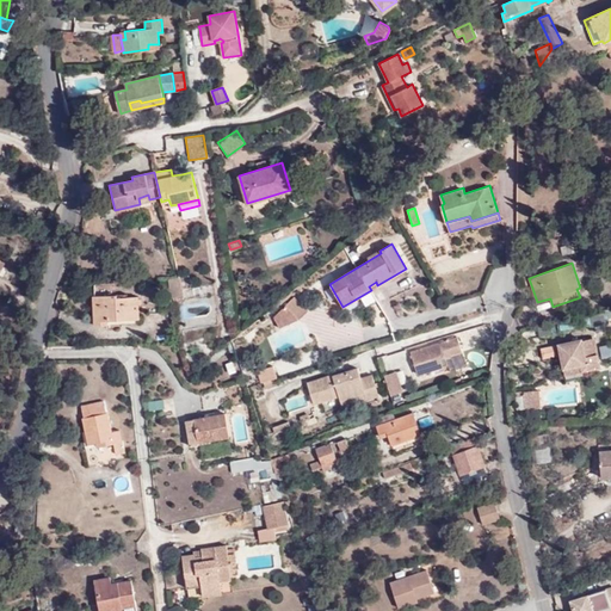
[(168,279),(171,297),(183,296),(180,278),(168,279)]
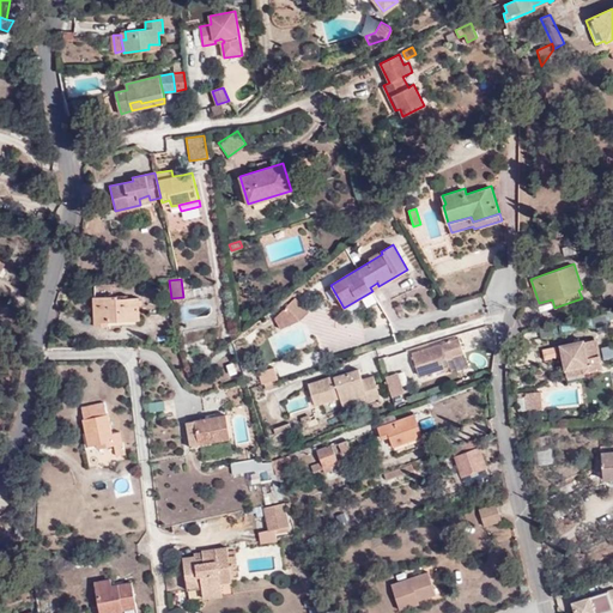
[(108,321),(139,320),(138,297),(116,298),(116,295),(93,297),(95,326),(108,326),(108,321)]
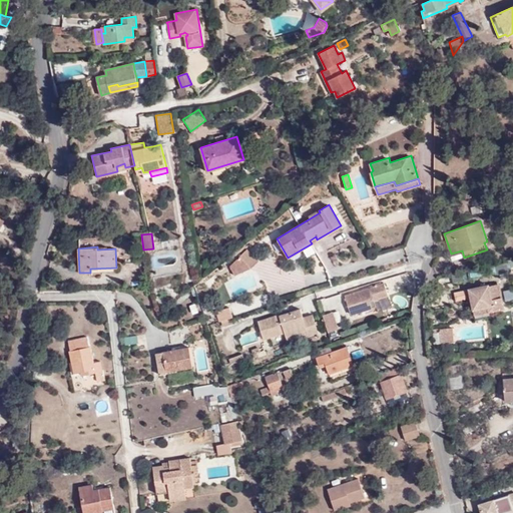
[(240,258),(250,269),(259,261),(247,249),(239,257),(240,258)]
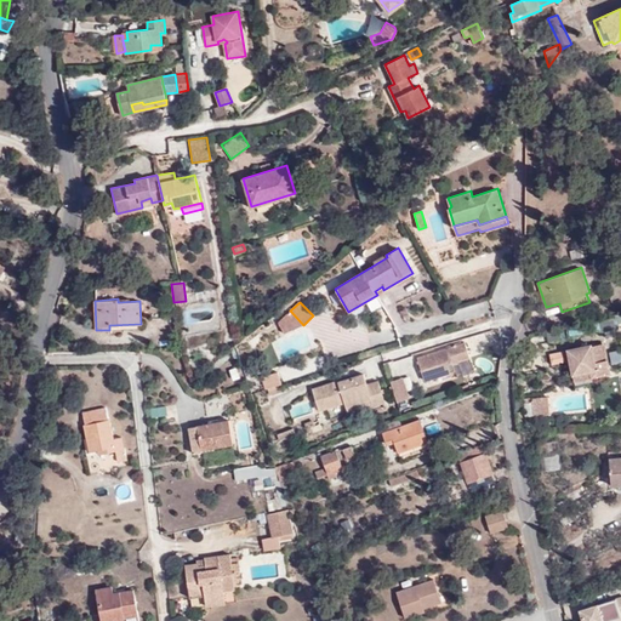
[(284,334),(303,325),(291,312),(279,323),(284,334)]
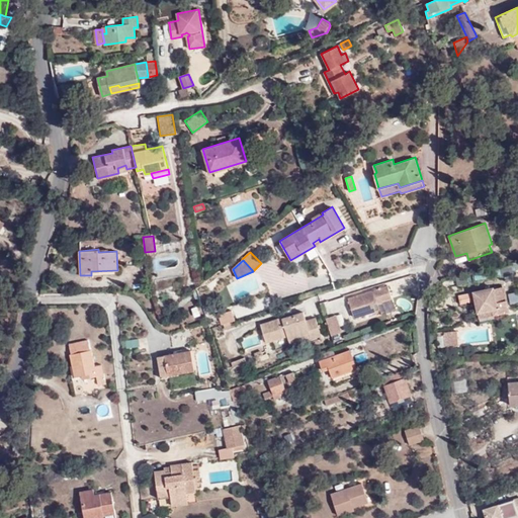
[(379,310),(377,303),(393,298),(389,286),(378,289),(378,288),(372,289),(372,291),(349,298),(355,318),(379,310)]
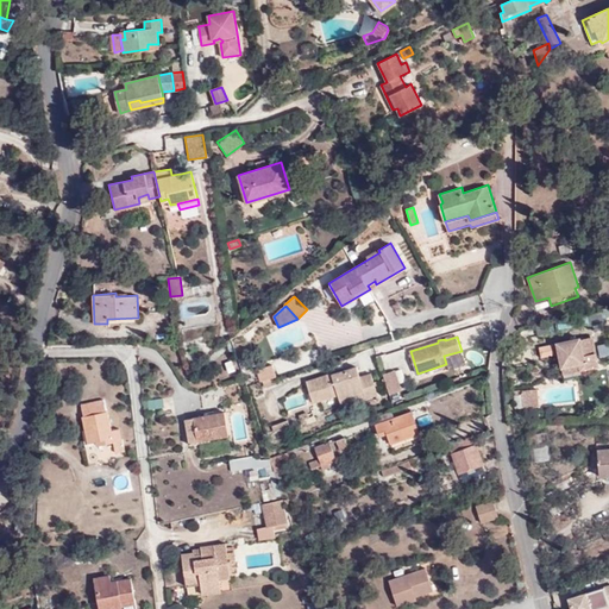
[(578,363),(581,369),(598,365),(592,337),(581,339),(581,338),(552,343),(554,353),(558,353),(560,366),(578,363)]
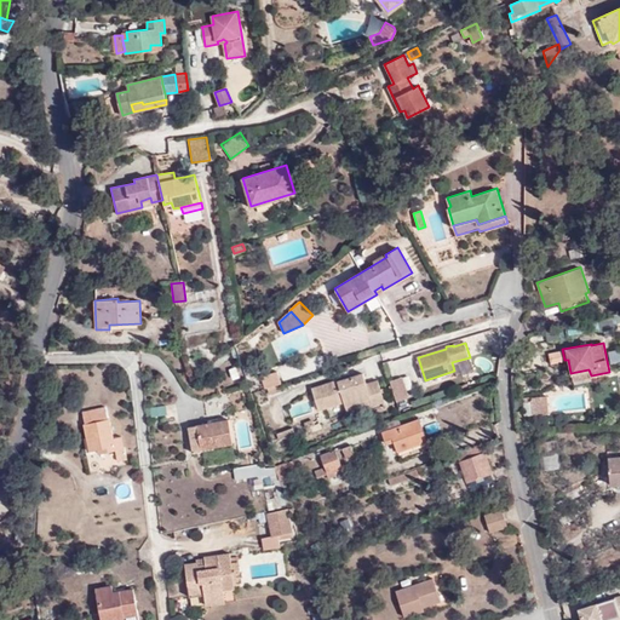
[(533,344),(521,348),(520,356),(534,355),(533,344)]
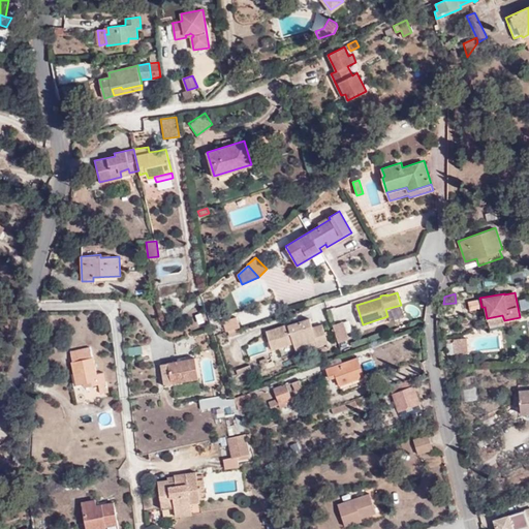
[(489,323),(504,320),(502,315),(487,318),(489,323)]
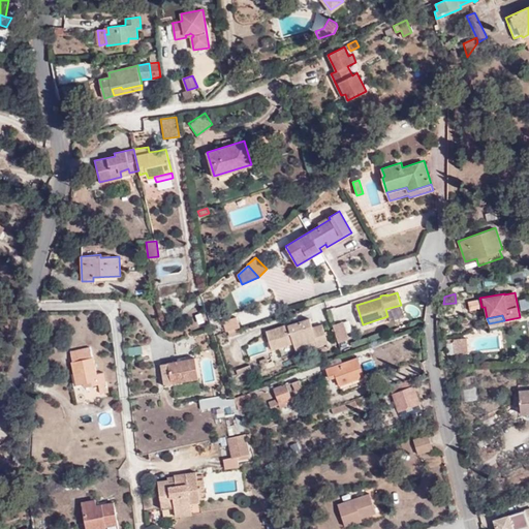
[(239,328),(241,328),(239,317),(224,321),(227,332),(228,331),(239,328)]
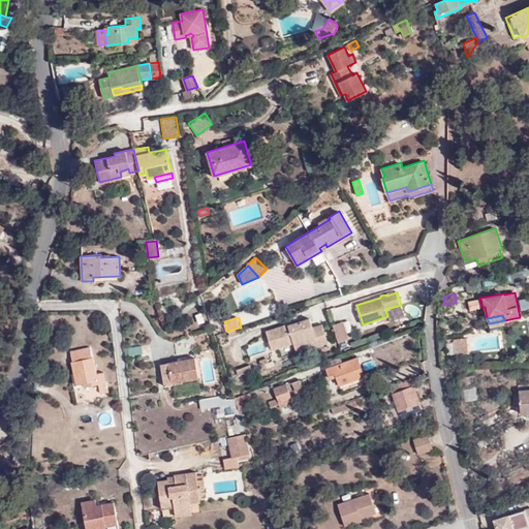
[(316,340),(317,346),(328,343),(322,324),(313,328),(310,319),(294,323),(296,327),(289,329),(289,325),(288,324),(267,331),(272,349),(293,342),(294,346),(316,340)]
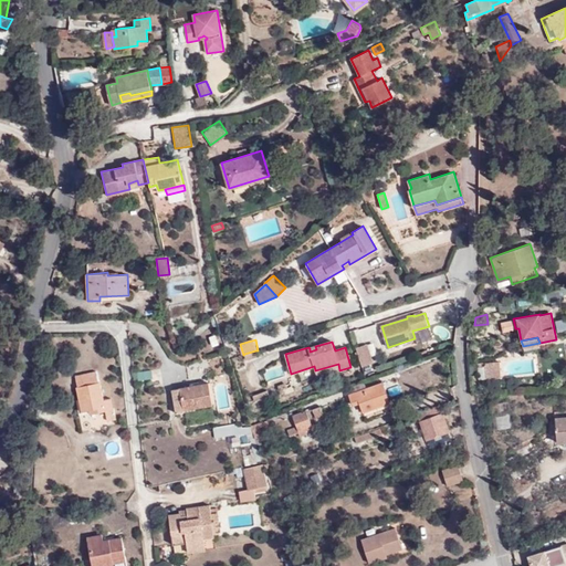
[(368,344),(357,347),(364,366),(374,363),(368,344)]
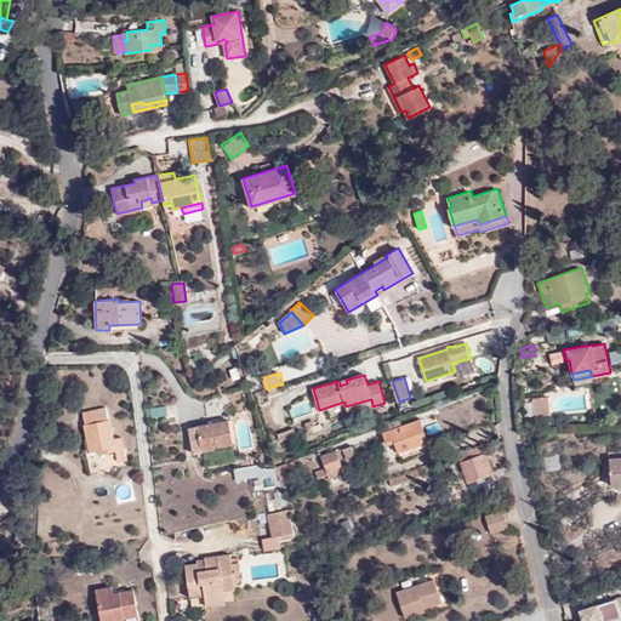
[(280,385),(268,388),(271,397),(283,393),(280,385)]
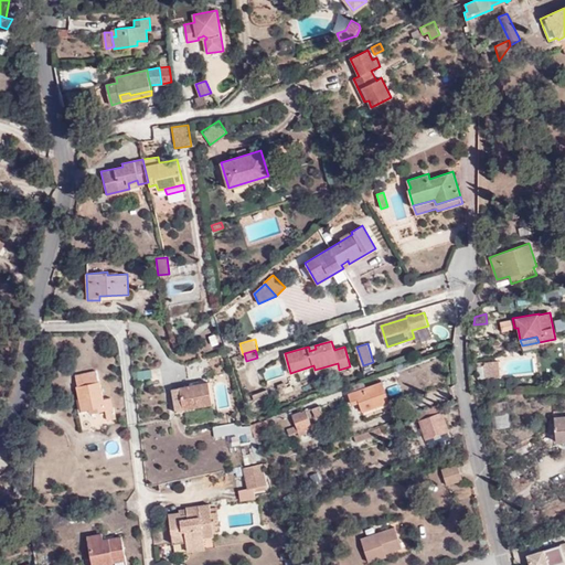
[(484,364),(486,376),(494,376),(494,375),(493,361),(480,361),(481,364),(484,364)]
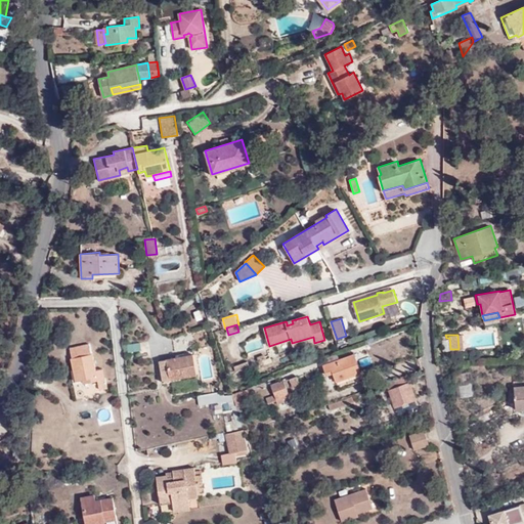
[(294,349),(314,343),(313,337),(292,343),(294,349)]
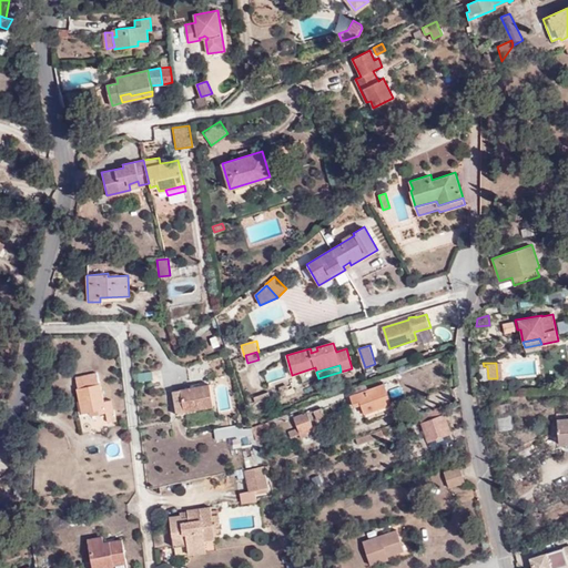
[(98,414),(104,412),(114,409),(112,399),(104,401),(101,383),(99,384),(97,372),(75,376),(82,412),(97,408),(98,414)]
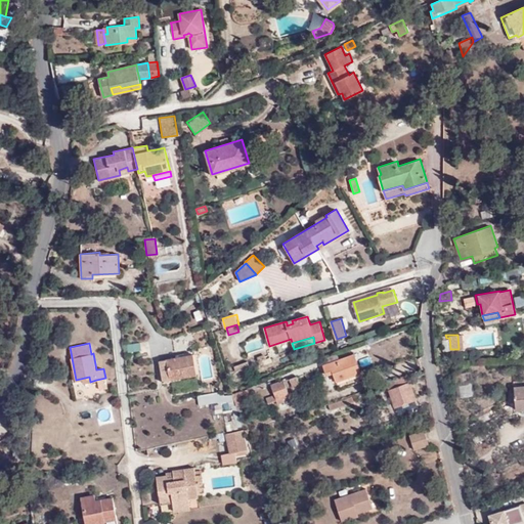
[(339,389),(363,380),(354,353),(322,364),(326,374),(333,373),(339,389)]
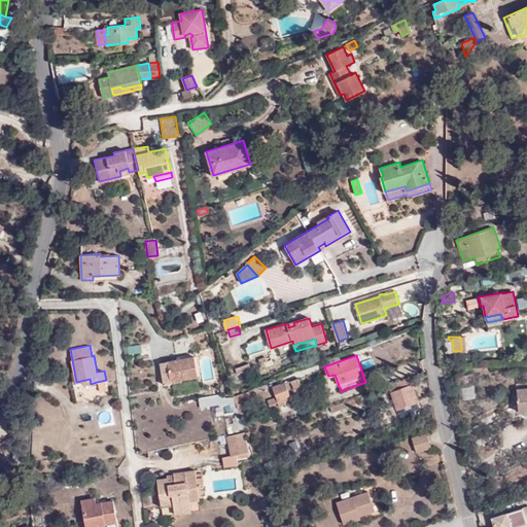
[(168,361),(171,381),(199,376),(195,356),(168,361)]
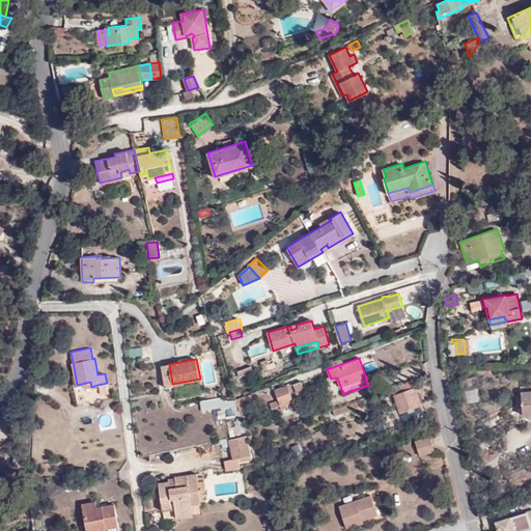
[(172,386),(172,384),(169,364),(161,365),(165,387),(172,386)]
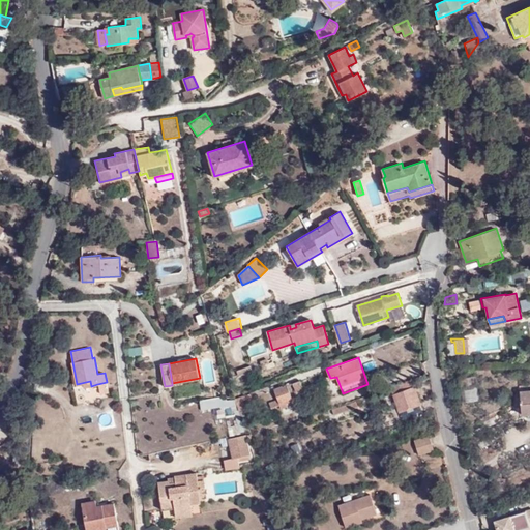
[(420,403),(411,379),(390,386),(399,410),(420,403)]
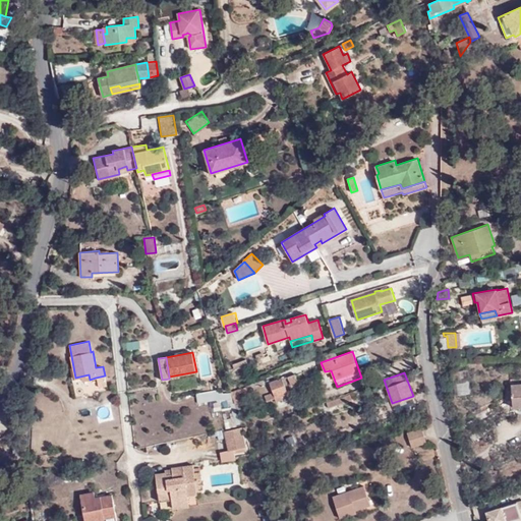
[(105,375),(96,378),(98,386),(107,385),(105,375)]
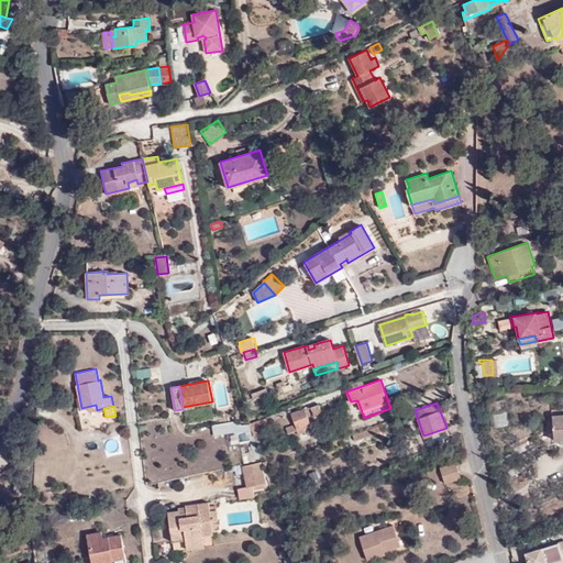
[(296,428),(304,424),(310,422),(305,408),(291,414),(296,428)]
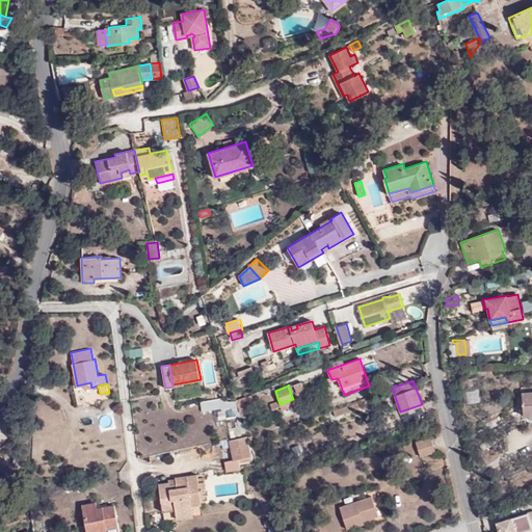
[(531,392),(522,393),(524,416),(531,415),(531,392)]
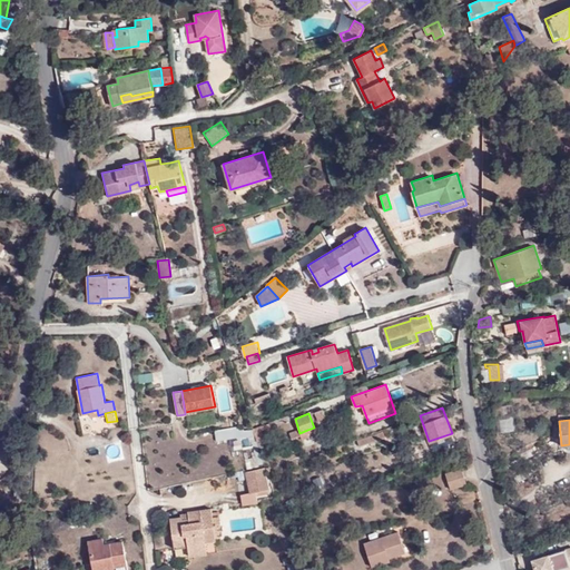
[(239,425),(215,430),(216,440),(245,435),(246,439),(256,436),(254,431),(253,429),(246,430),(239,425)]
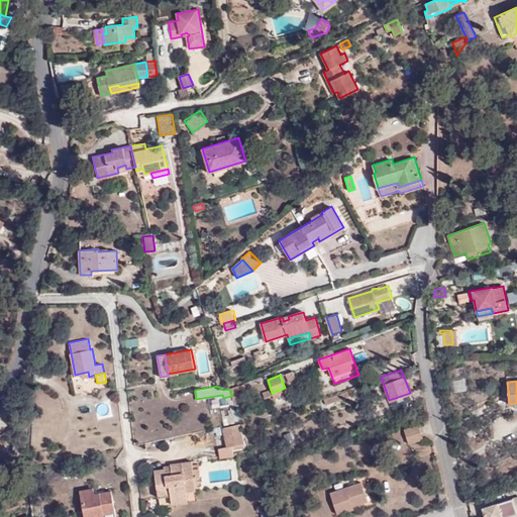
[(347,390),(323,399),(326,404),(349,396),(347,390)]
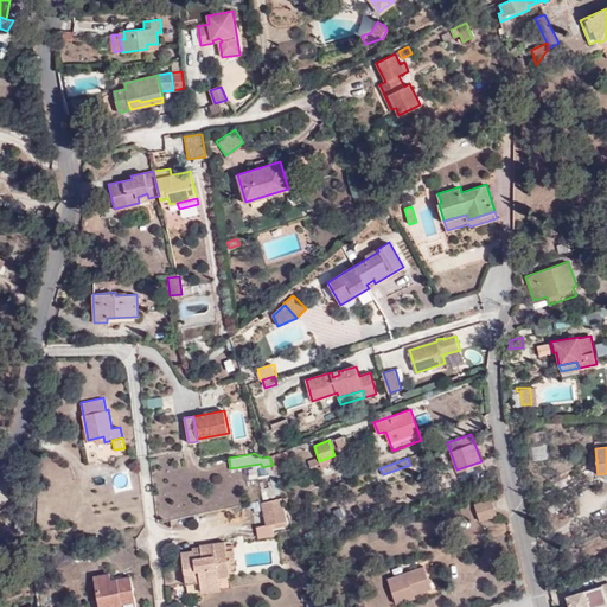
[(272,523),(287,519),(281,497),(263,500),(268,524),(272,523)]
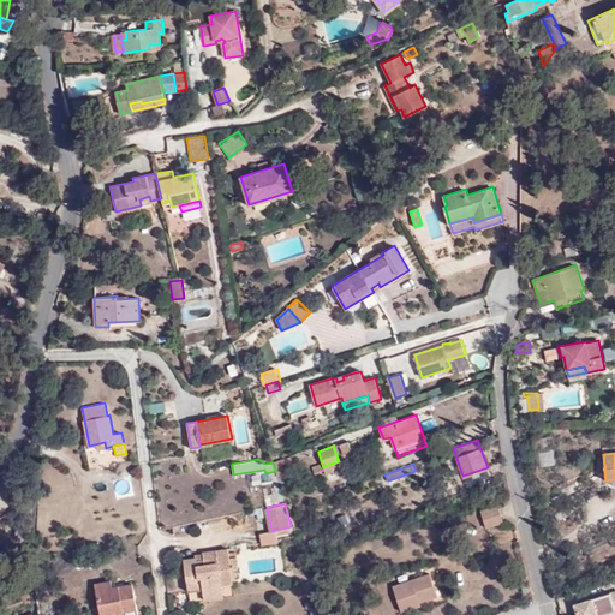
[(502,521),(497,505),(481,509),(485,526),(502,521)]
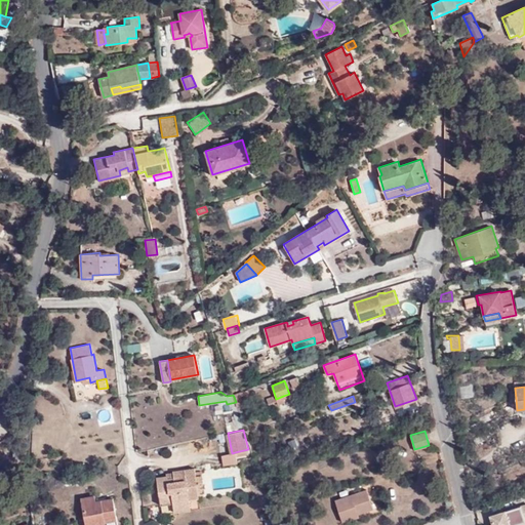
[(197,483),(197,485),(204,484),(202,472),(195,472),(195,468),(173,471),(173,472),(174,477),(167,478),(167,476),(157,477),(161,506),(173,502),(174,512),(191,509),(190,500),(188,485),(197,483)]
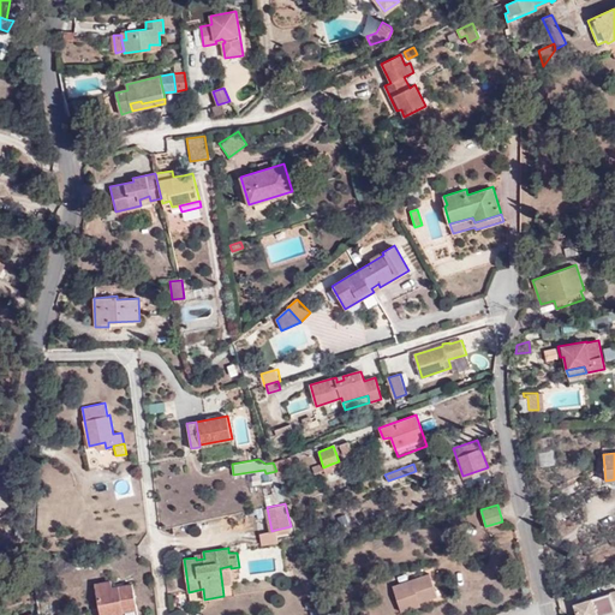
[(233,585),(231,568),(231,566),(220,568),(222,586),(233,585)]
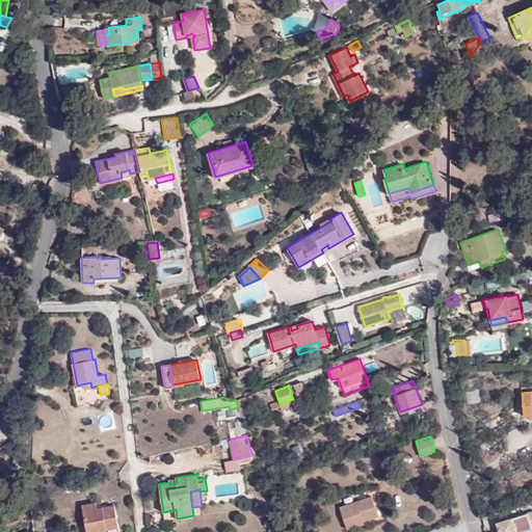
[(340,506),(347,529),(364,523),(363,520),(377,514),(371,496),(340,506)]
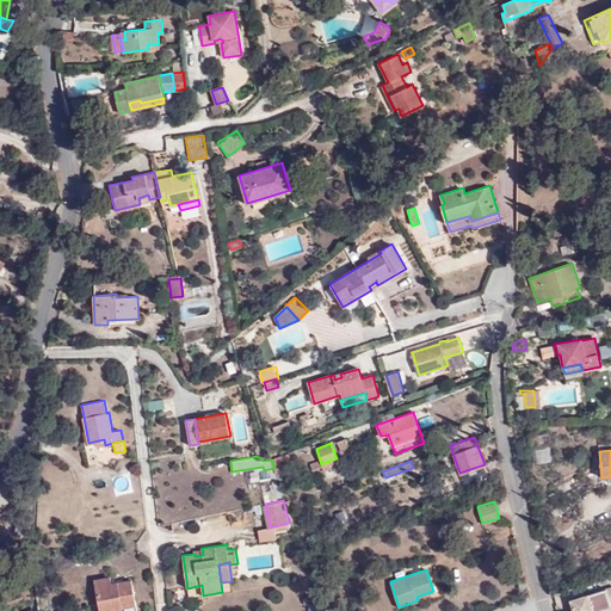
[(99,610),(136,604),(131,580),(112,584),(111,578),(94,580),(99,610)]
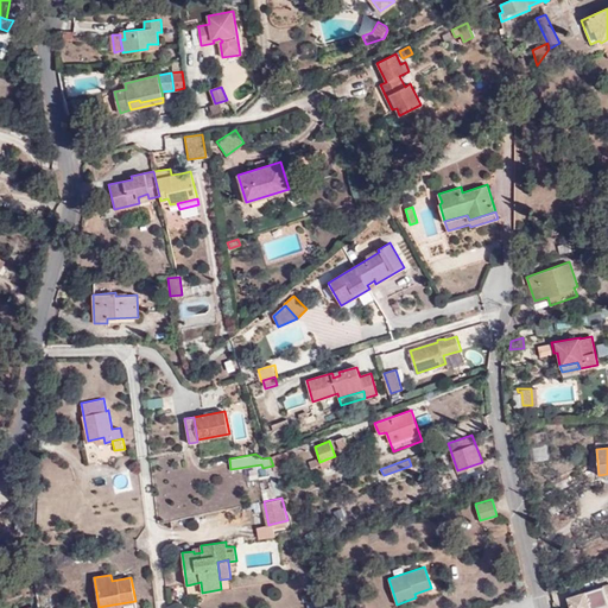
[(607,583),(581,593),(575,594),(568,597),(570,607),(589,607),(597,606),(599,607),(607,607),(607,602),(607,600),(607,599),(607,583)]
